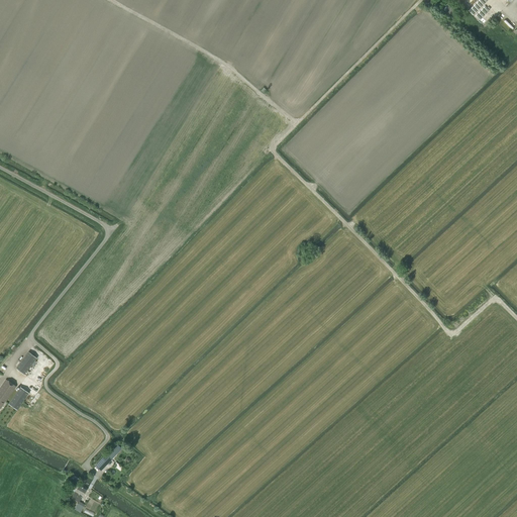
[(452,15),(456,9),(447,4),(444,10),(452,15)]
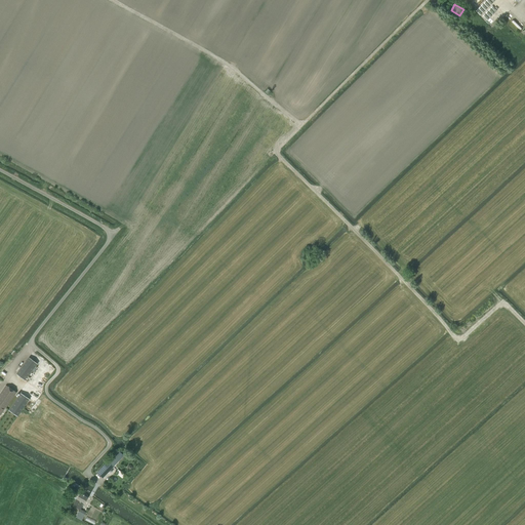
[(29,357),(15,373),(25,380),(37,364),(29,357)]
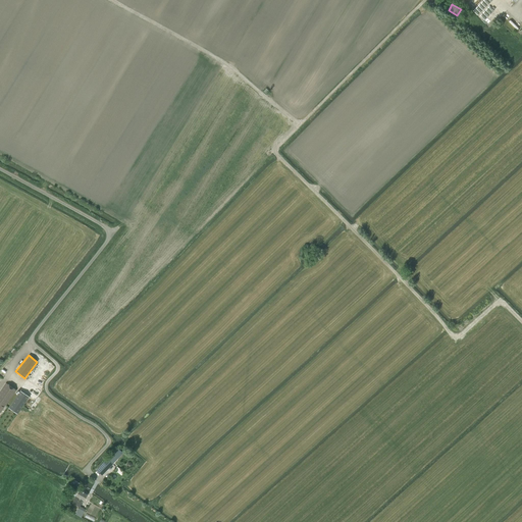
[(5,406),(16,390),(6,383),(0,392),(0,412),(5,405),(5,406)]
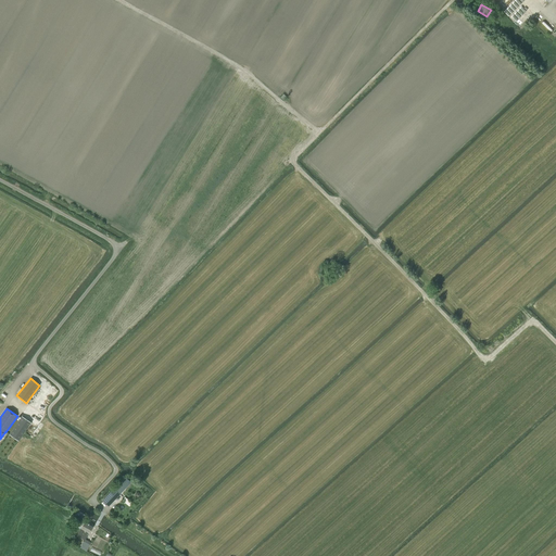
[(22,416),(9,434),(19,441),(32,422),(22,416)]
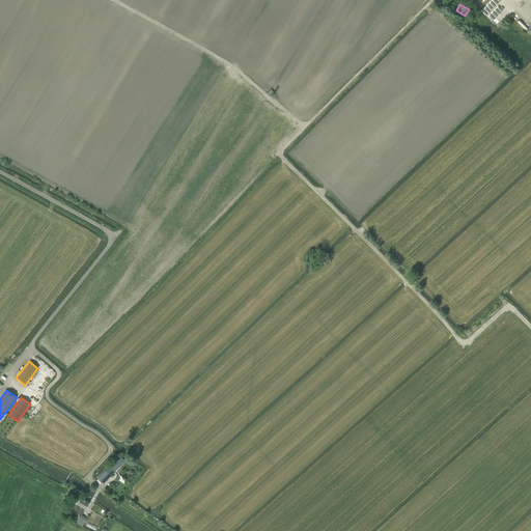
[(109,467),(109,468),(99,479),(103,483),(114,472),(115,473),(126,460),(119,454),(109,467)]
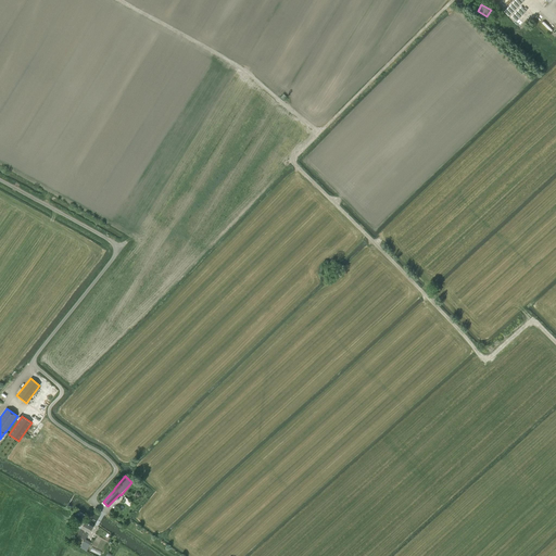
[(85,541),(85,539),(92,527),(85,522),(77,535),(84,541),(85,541)]
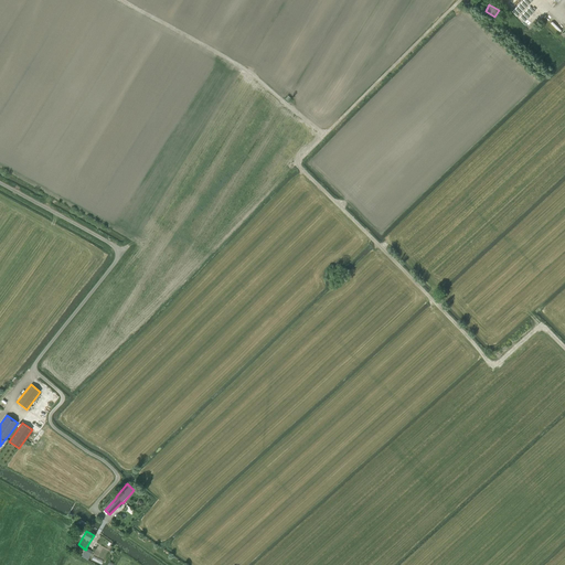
[(93,552),(86,547),(86,550),(85,550),(81,556),(87,561),(93,552)]
